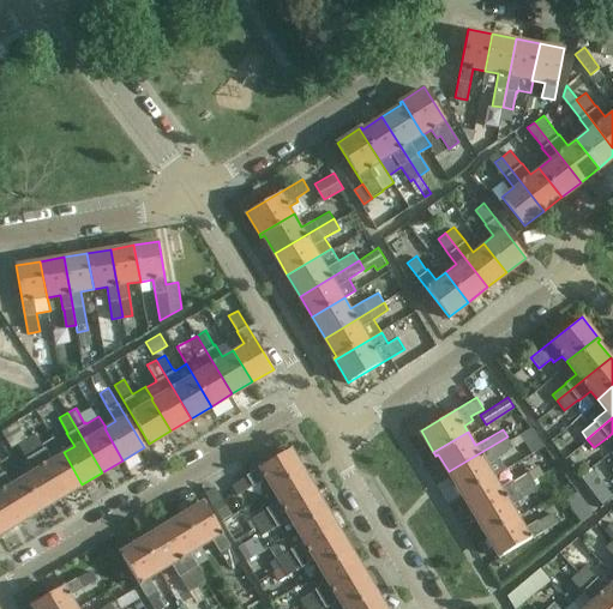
[(26,438),(61,496),(82,484),(64,452),(53,459),(44,446),(44,447),(35,432),(26,438)]
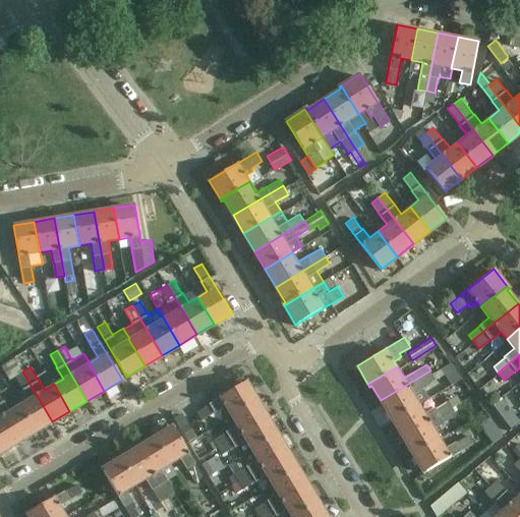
[(430,370),(381,400),(391,418),(392,419),(419,403),(429,397),(423,388),(423,387),(436,380),(430,370)]
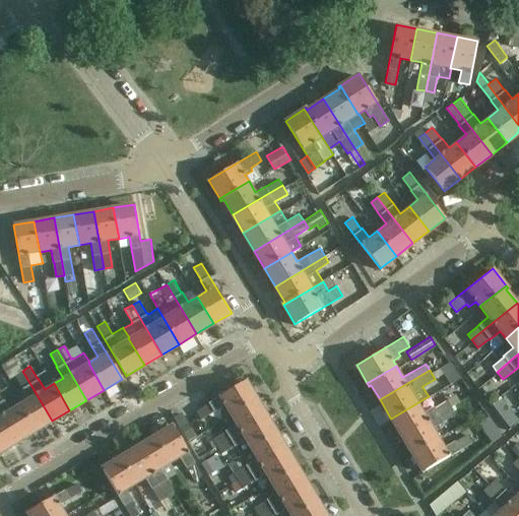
[(52,421),(22,371),(15,375),(28,398),(20,403),(19,404),(35,431),(52,421)]
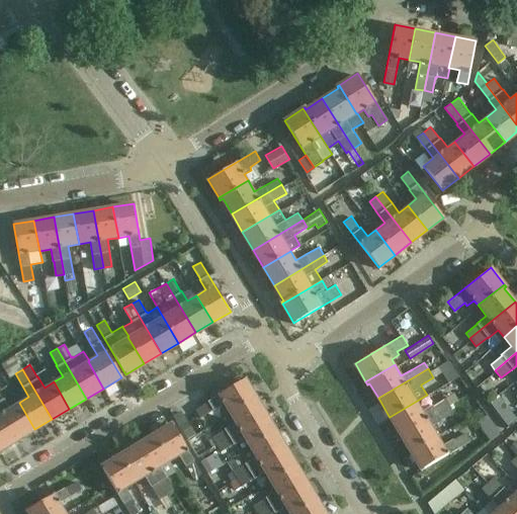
[(229,412),(255,397),(245,378),(194,409),(199,417),(213,409),(220,419),(230,413),(229,412)]
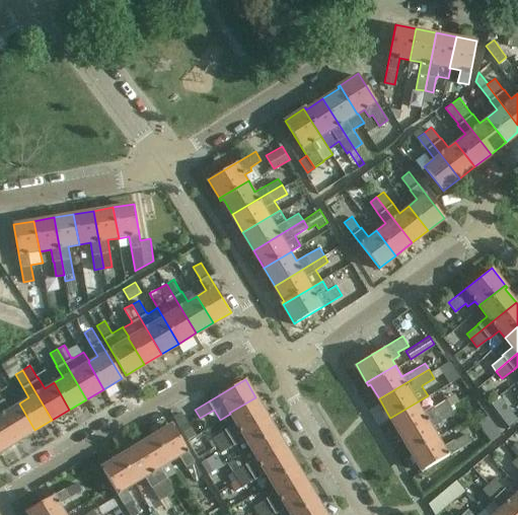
[(0,392),(0,410),(18,440),(34,430),(19,403),(10,409),(4,398),(3,398),(2,396),(0,392)]
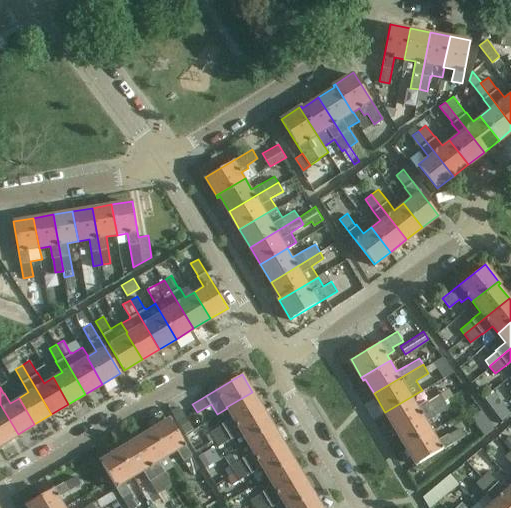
[(213,438),(263,409),(252,392),(226,407),(227,408),(232,417),(221,423),(222,424),(209,431),(213,438)]
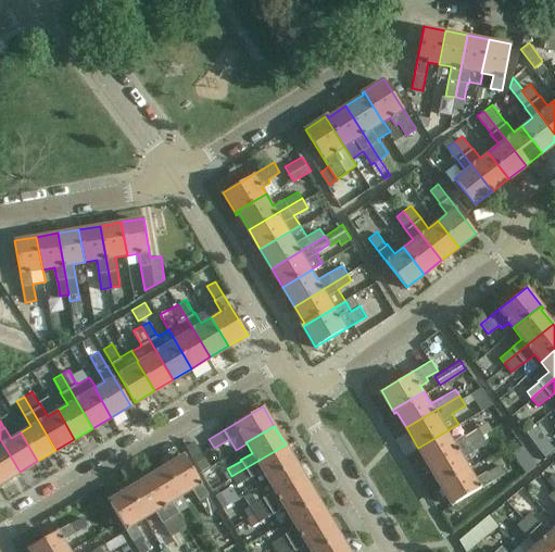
[(448,430),(418,448),(429,465),(482,434),(478,426),(453,440),(448,430)]
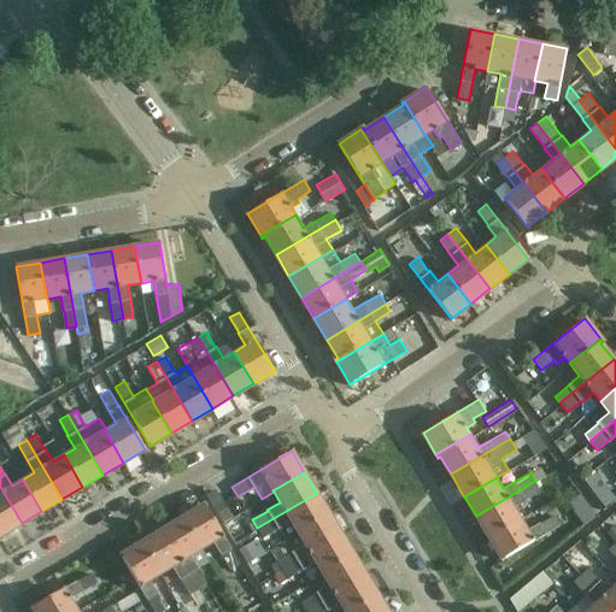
[(535,481),(476,516),(488,537),(521,518),(514,507),(526,500),(526,499),(540,490),(535,481)]
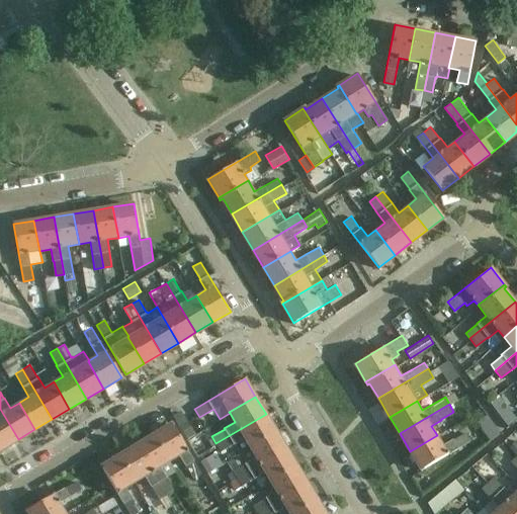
[(18,439),(0,409),(0,448),(1,449),(18,439)]
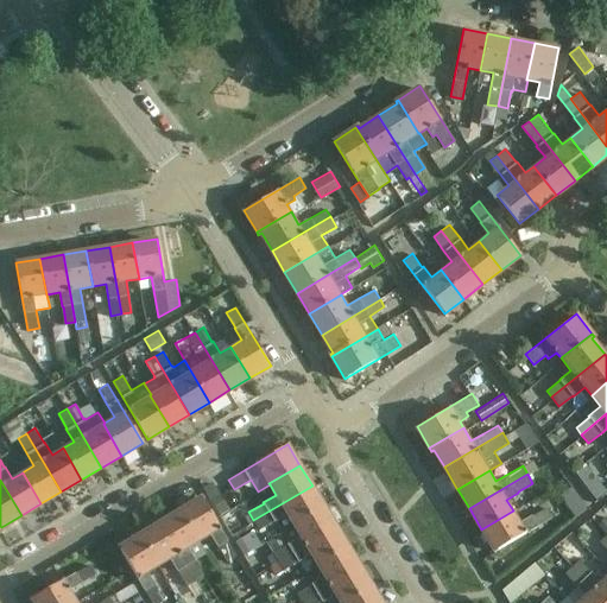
[(231,508),(214,480),(203,487),(212,497),(221,513),(231,508)]
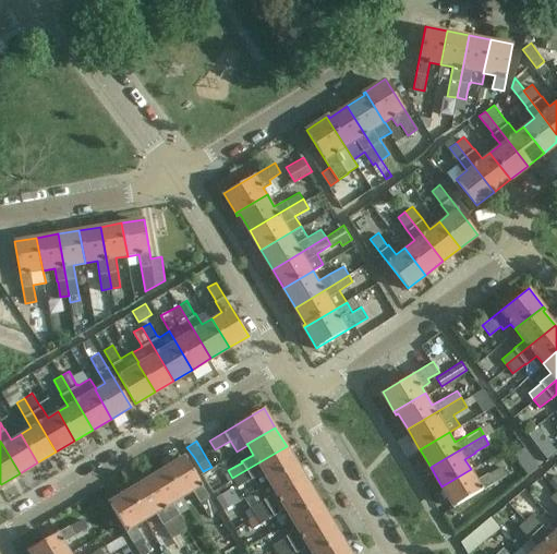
[(551,441),(540,449),(547,458),(556,452),(556,449),(551,441)]
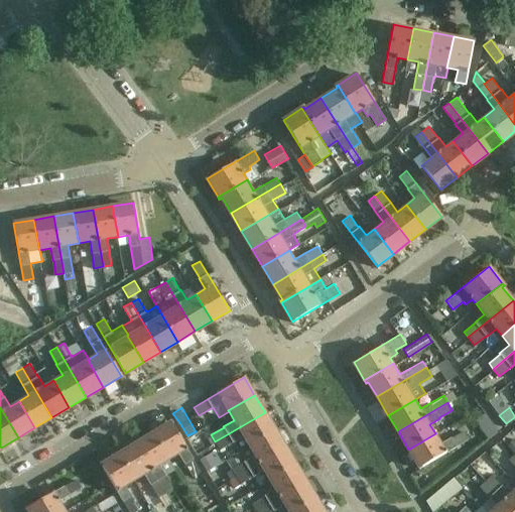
[(265,412),(215,441),(220,450),(234,441),(240,451),(275,428),(265,412)]
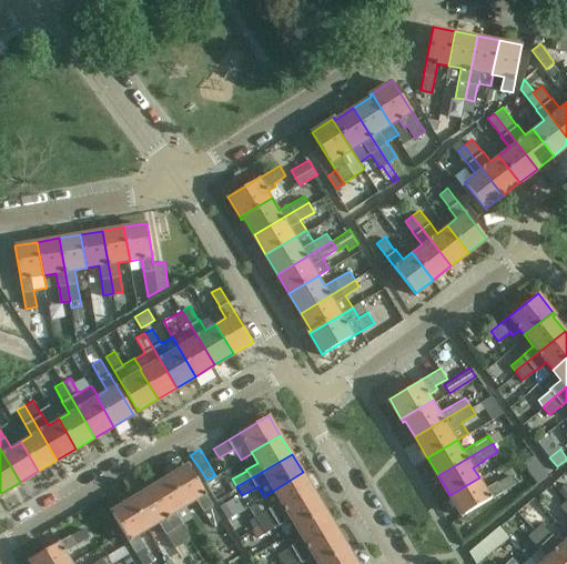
[(188,464),(169,476),(186,505),(196,500),(204,511),(212,524),(221,519),(188,464)]
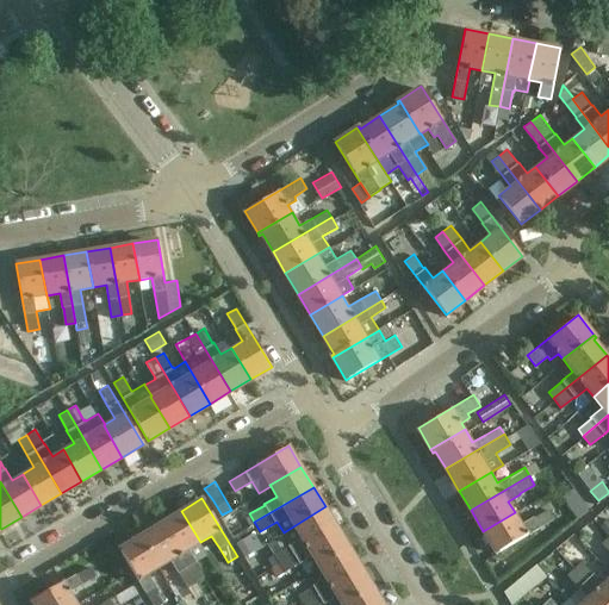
[(284,532),(267,542),(274,554),(279,562),(337,526),(325,506),(284,532)]
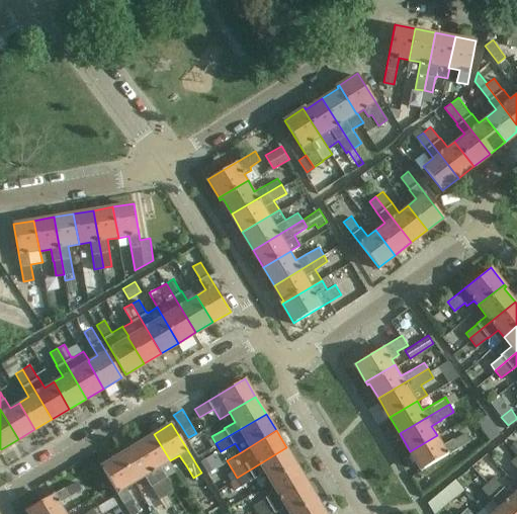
[(437,435),(410,451),(421,469),(470,439),(465,431),(453,438),(452,438),(442,444),(437,435)]
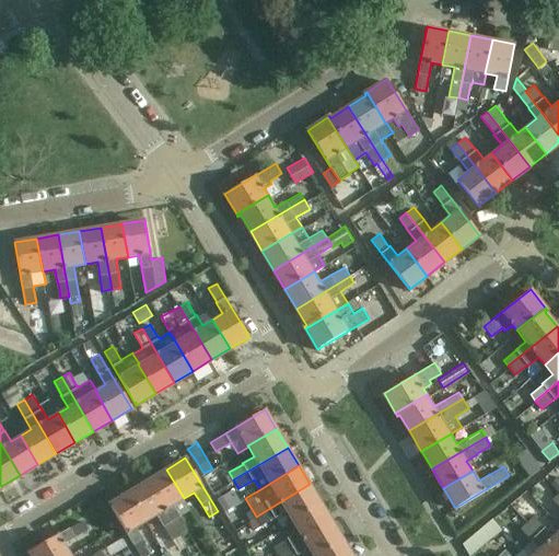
[(166,470),(148,482),(179,535),(188,530),(179,516),(191,509),(184,498),(166,470)]
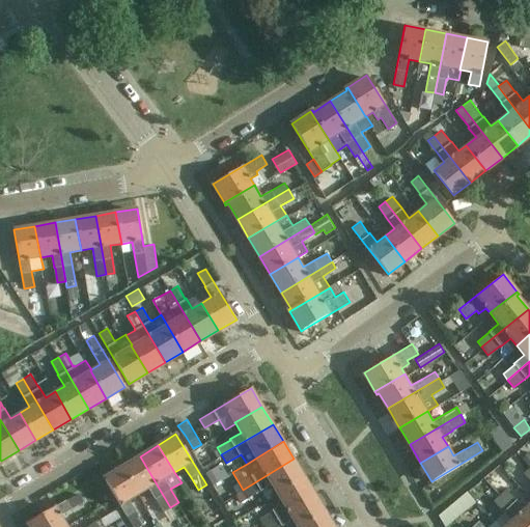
[(140,456),(122,467),(139,494),(148,488),(155,498),(163,511),(170,507),(140,456)]
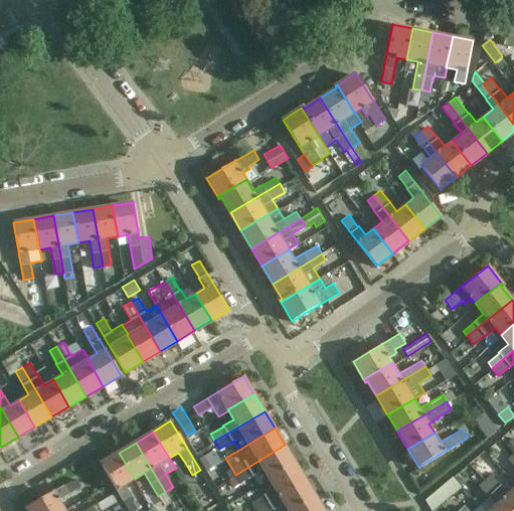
[(285,445),(235,475),(239,482),(253,474),(260,484),(269,478),(295,462),(285,445)]
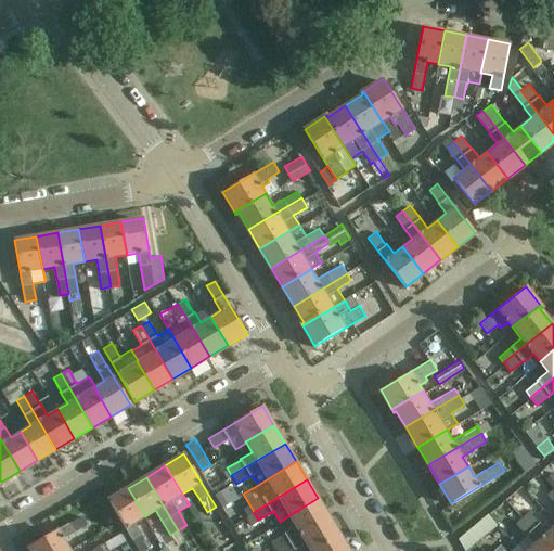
[(231,484),(216,494),(223,507),(239,497),(231,484)]
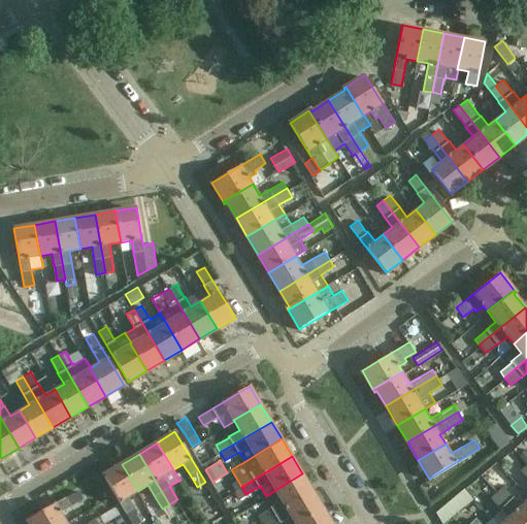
[(138,491),(122,464),(103,475),(133,523),(136,523),(143,520),(129,496),(138,491)]
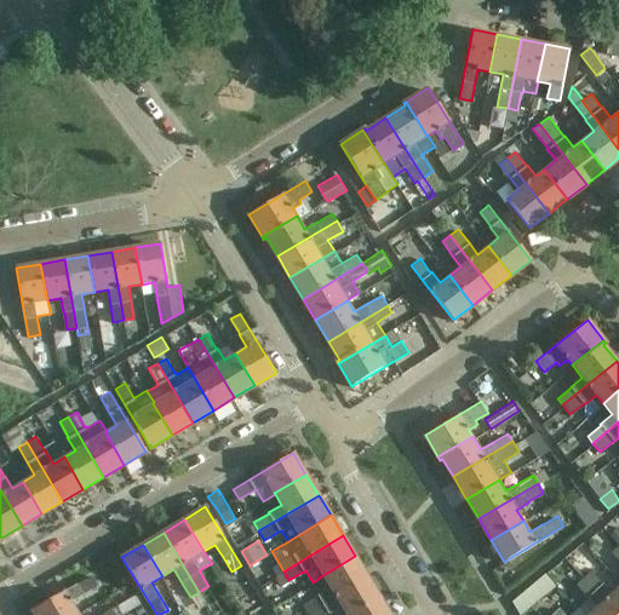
[(355,556),(324,575),(330,586),(317,593),(317,595),(303,603),(308,613),(367,576),(355,556)]
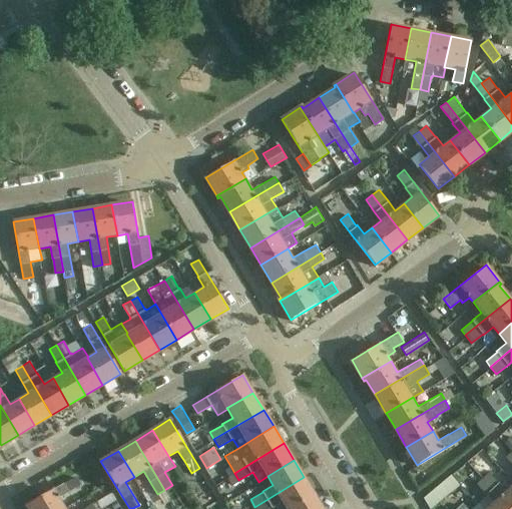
[(476,483),(487,494),(477,503),(482,508),(511,508),(481,478),(483,476),(469,462),(463,467),(477,482),(476,483)]
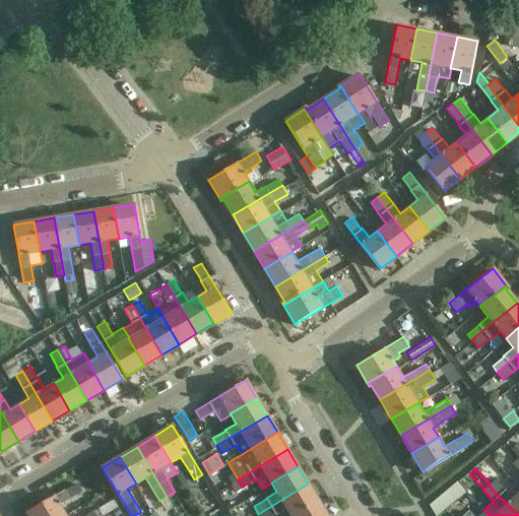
[(518,492),(514,497),(506,488),(505,488),(496,477),(490,482),(488,485),(518,515),(518,492)]
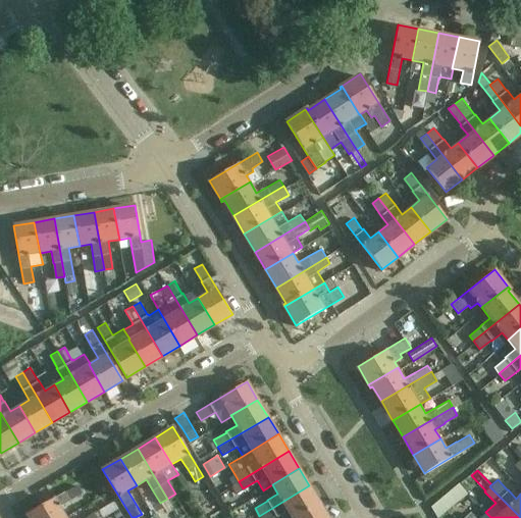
[(460,481),(431,505),(438,517),(469,493),(460,481)]
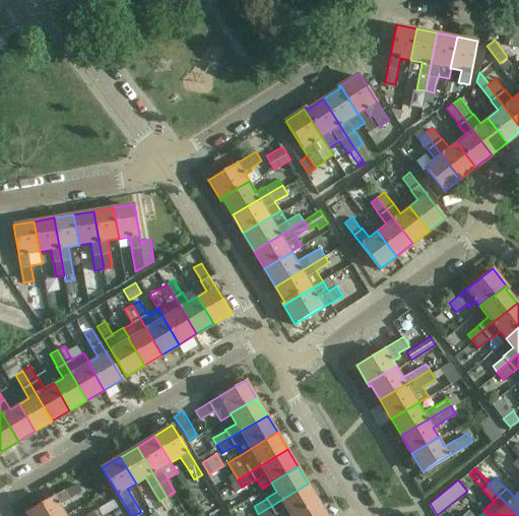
[(30,515),(60,515),(65,513),(59,504),(82,490),(77,481),(27,511),(30,515)]
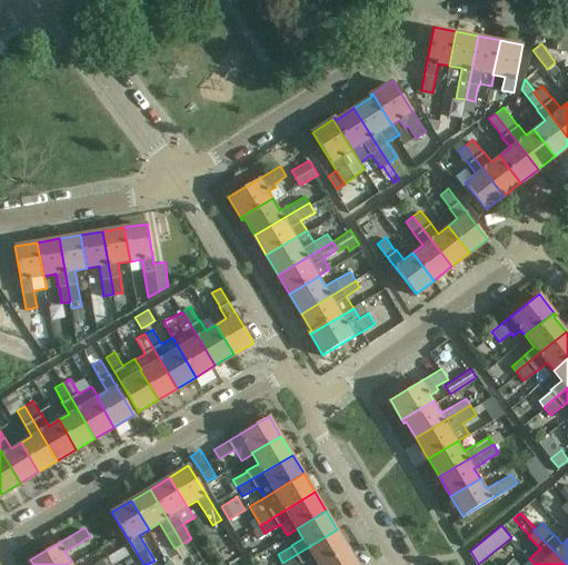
[(337,529),(282,563),(284,564),(297,564),(301,563),(314,556),(318,564),(321,564),(348,548),(337,529)]
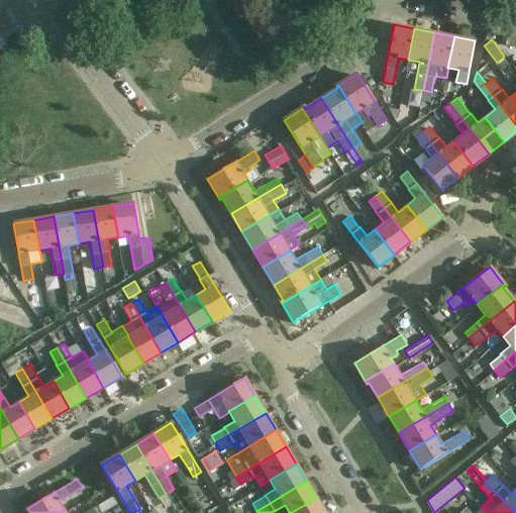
[(325,512),(316,498),(292,512),(325,512)]
